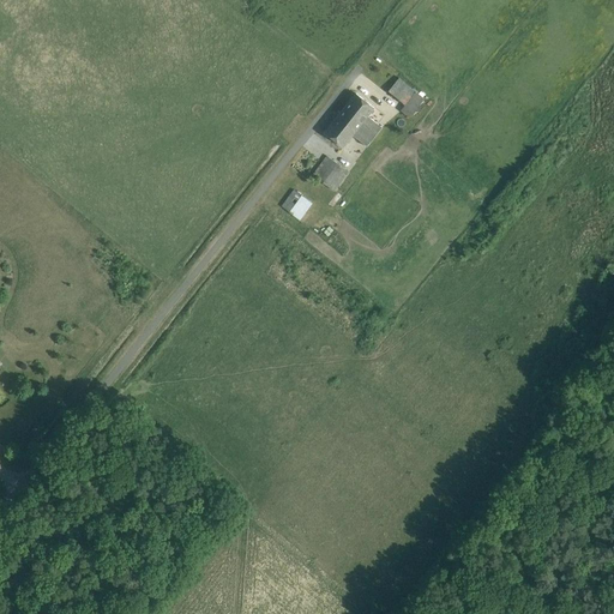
[(389,90),(397,97),(408,85),(399,78),(389,90)]
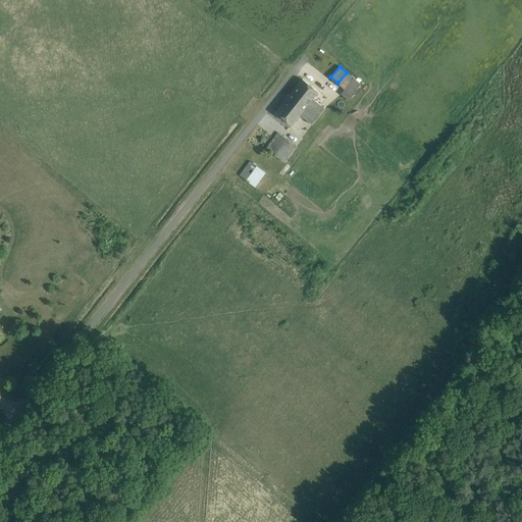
[(354,77),(341,94),(348,100),(361,84),(354,77)]
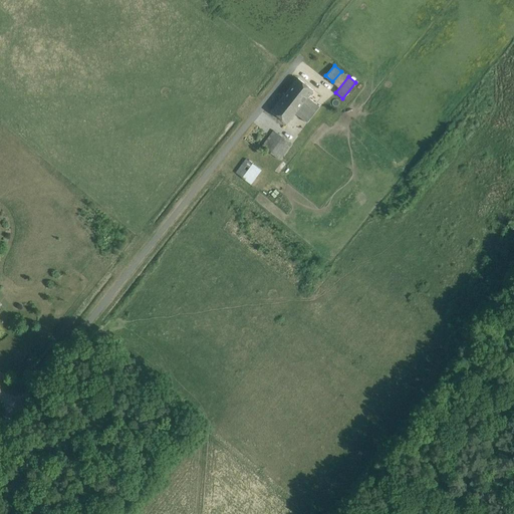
[(308,97),(314,90),(298,78),(272,111),(287,123),(295,113),(307,122),(319,106),(308,97)]
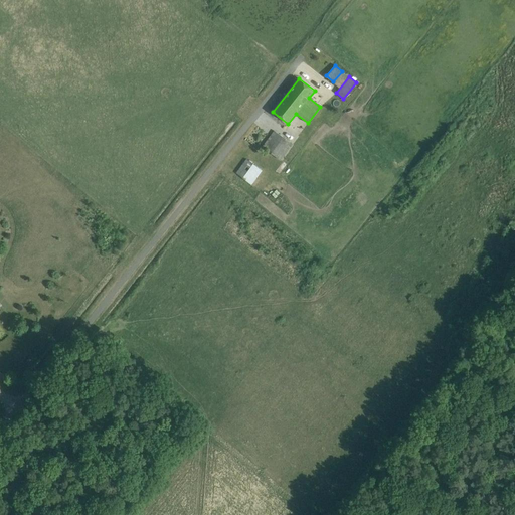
[(281,159),(294,143),(276,130),(264,146),(281,159)]
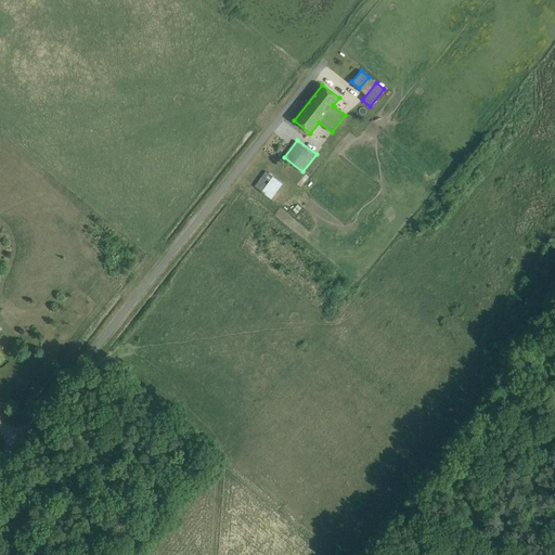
[(271,199),(283,184),(267,171),(255,186),(271,199)]
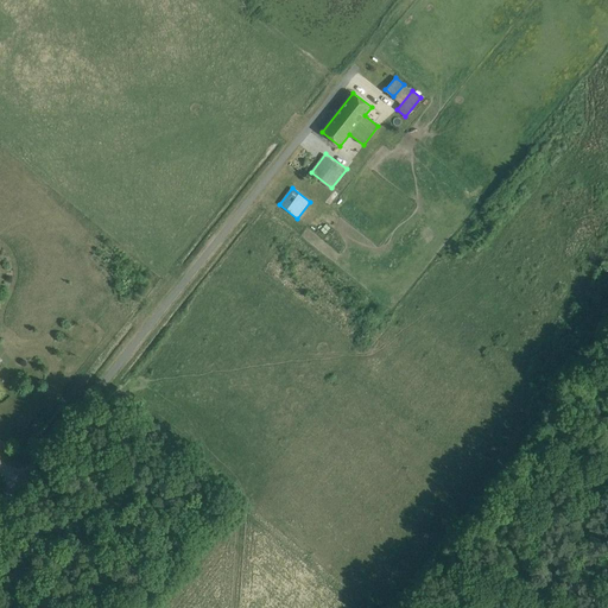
All buildings are outlined.
